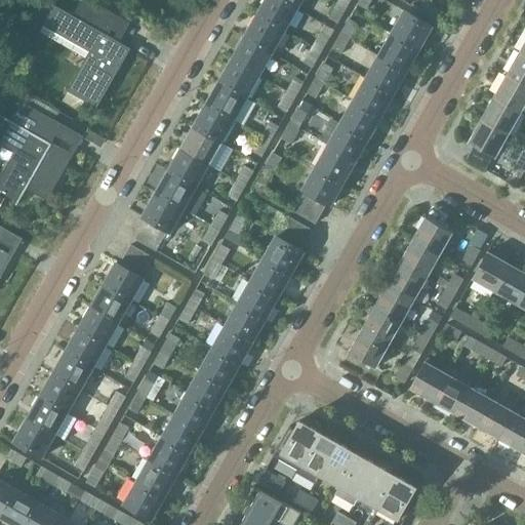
[(89,52),(67,91),(96,109),(142,30),(89,0),(82,0),(73,16),(54,5),(42,26),(89,52)]
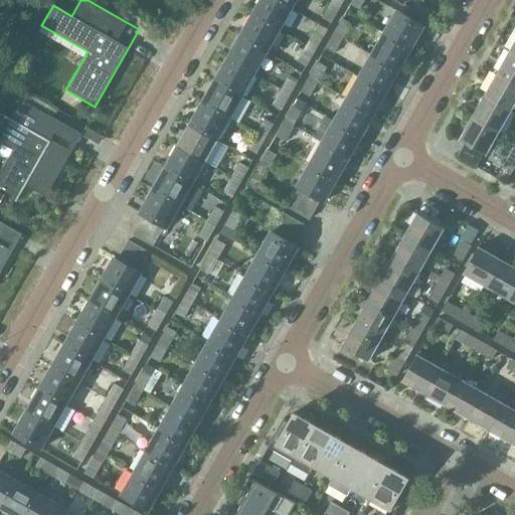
[(292,9),(275,0),(261,0),(252,16),(280,31),(292,9)]
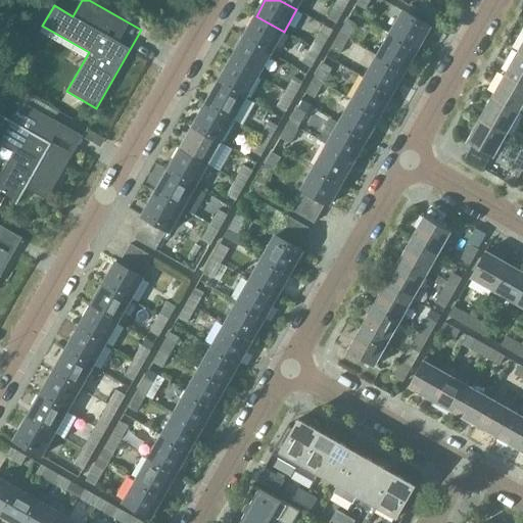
[(301,0),(279,0),(296,9),(301,0)]
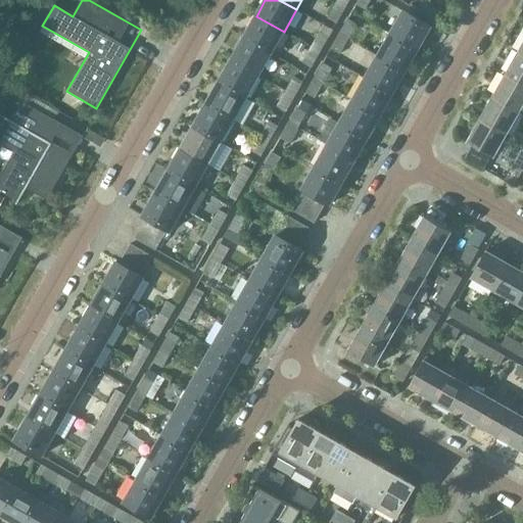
[(346,9),(351,0),(338,0),(337,3),(346,9)]
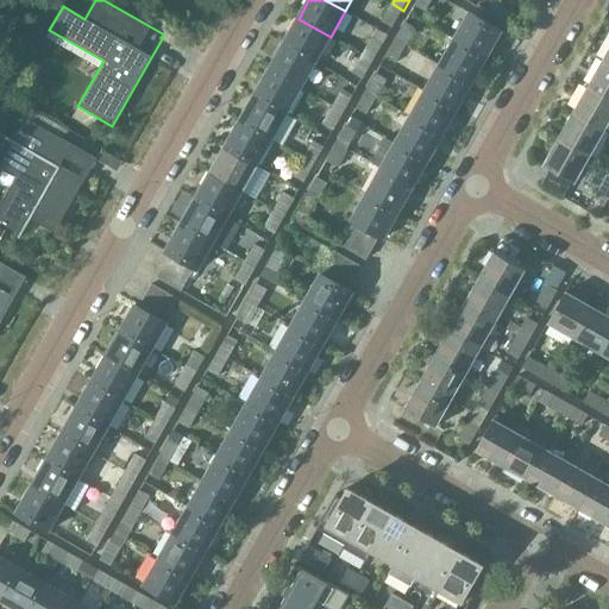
[(433,0),(419,0),(416,6),(427,12),(433,0)]
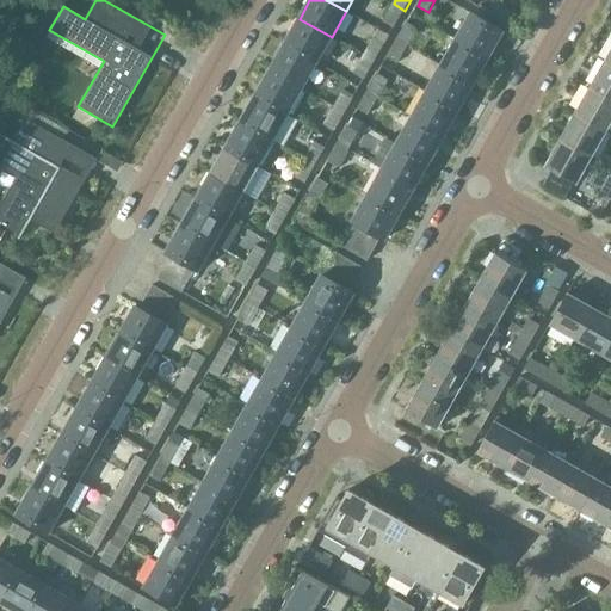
[(506,24),(512,13),(493,2),(487,13),(506,24)]
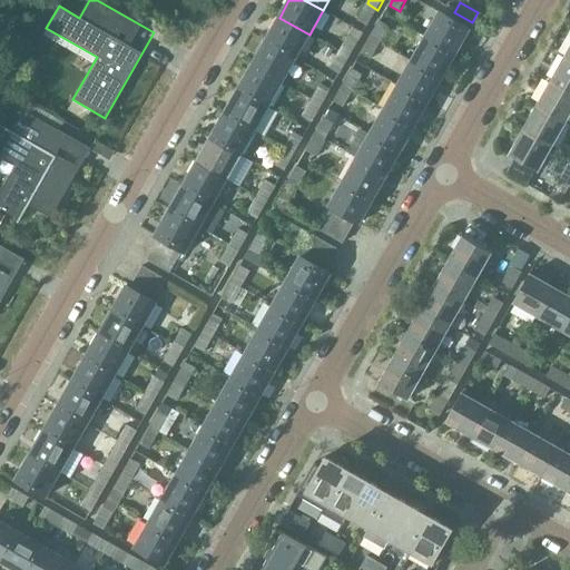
[(425,37),(455,53),(470,29),(440,12),(425,37)]
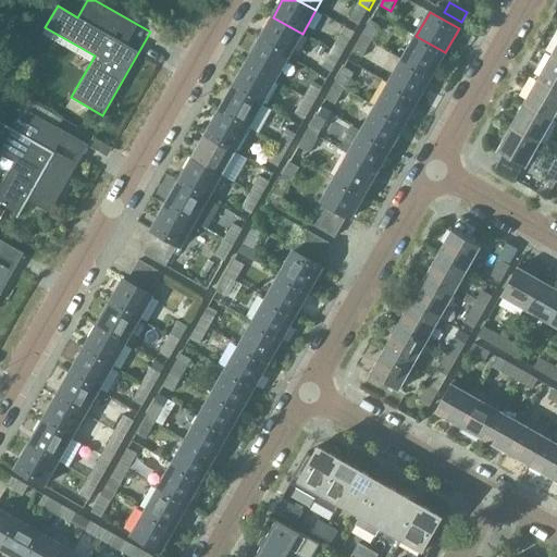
[(347,27),(356,33),(363,19),(355,13),(347,27)]
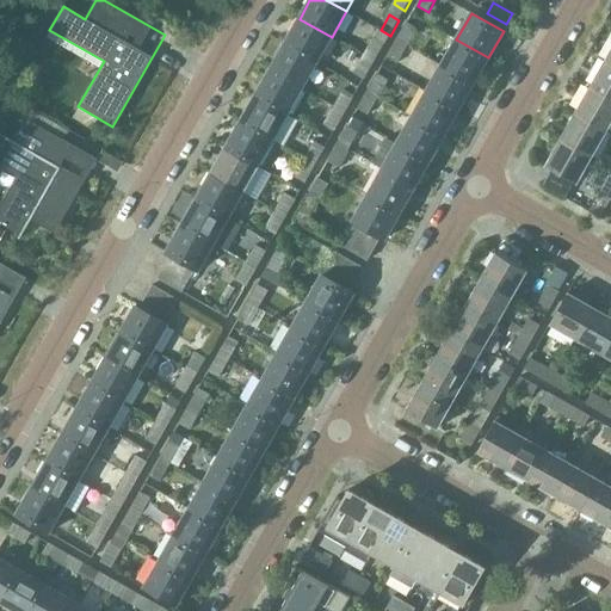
[(284,45),(316,63),(332,37),(300,19),(284,45)]
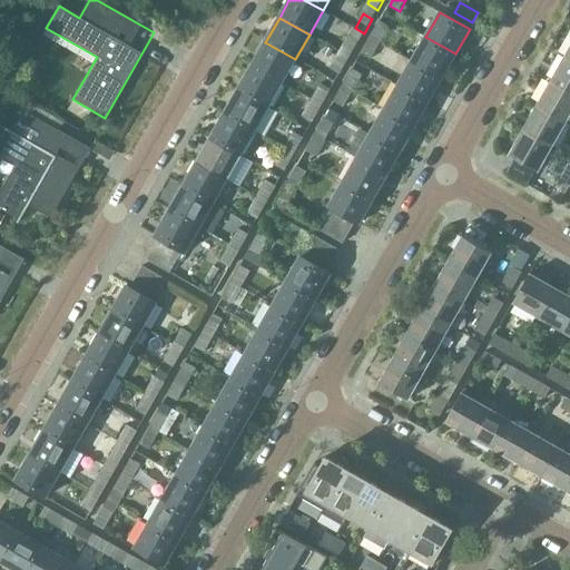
[(391,28),(380,21),(371,38),(381,43),(391,28)]
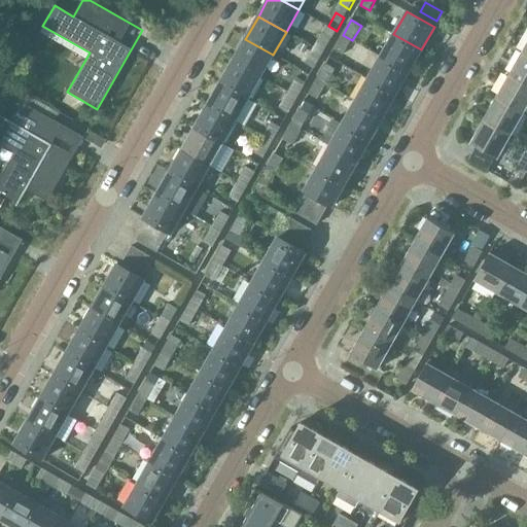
[(319,41),(328,45),(334,35),(326,31),(319,41)]
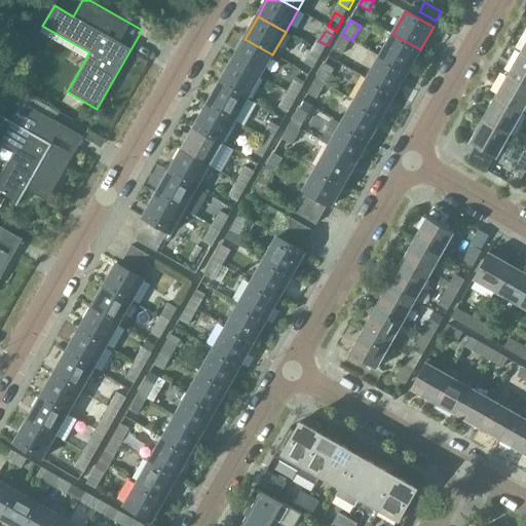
[(380,57),(408,72),(420,49),(392,34),(380,57)]
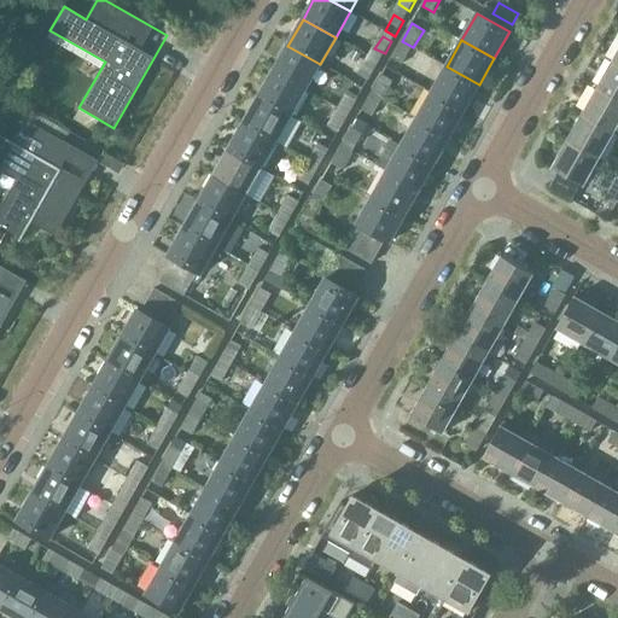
[(413,47),(402,41),(392,58),(403,65),(413,47)]
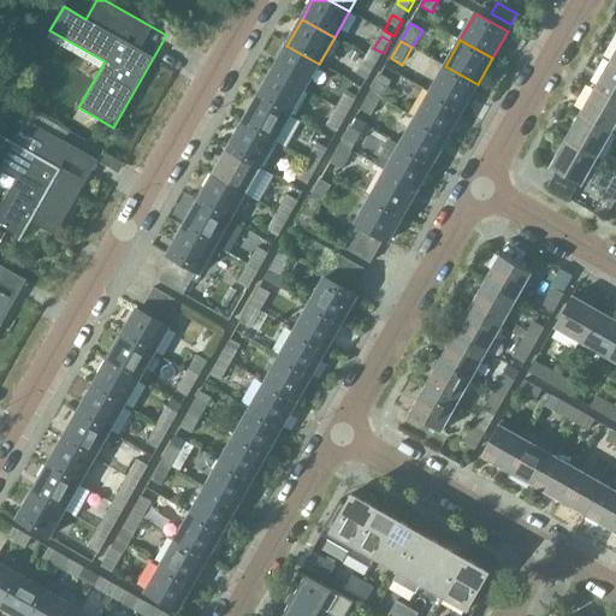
[(286,46),(272,71),(304,90),(319,64),(286,46)]
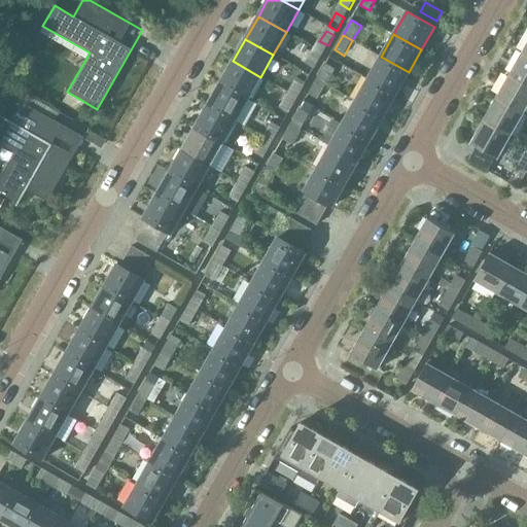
[(324,54),(314,48),(306,64),(315,69),(324,54)]
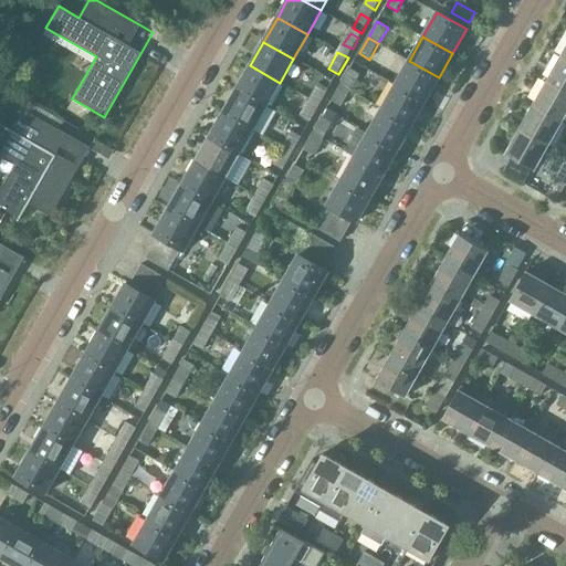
[(565,60),(561,56),(546,81),(565,92),(565,60)]
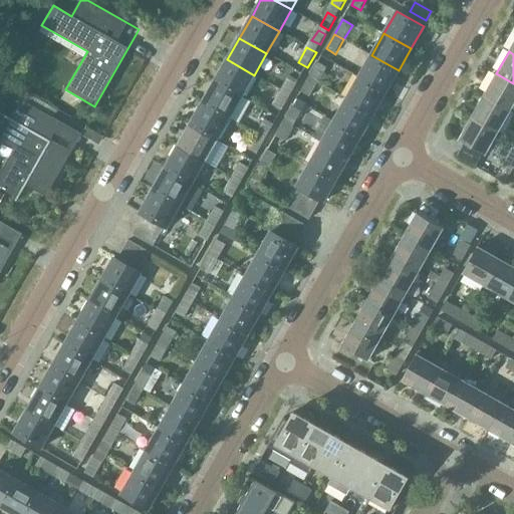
[(359,77),(386,92),(399,70),(371,55),(359,77)]
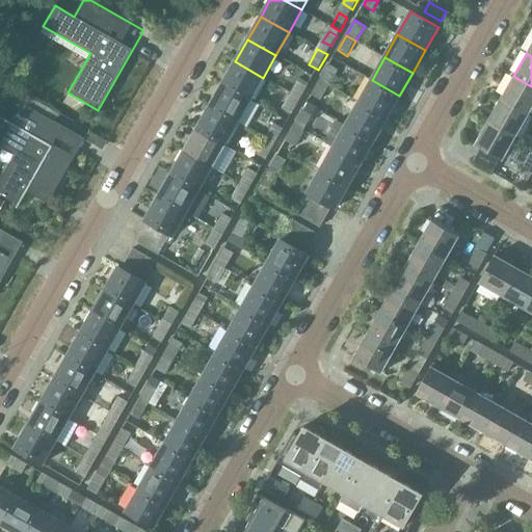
[(235,61),(222,84),(250,100),(263,78),(235,61)]
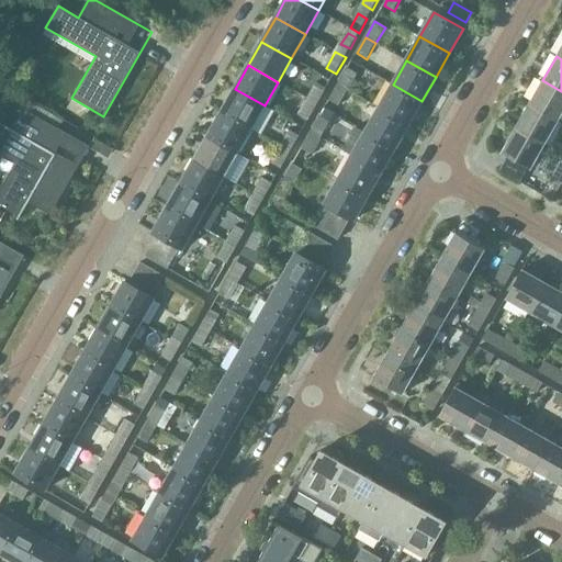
[(358,75),(348,69),(339,86),(349,91),(358,75)]
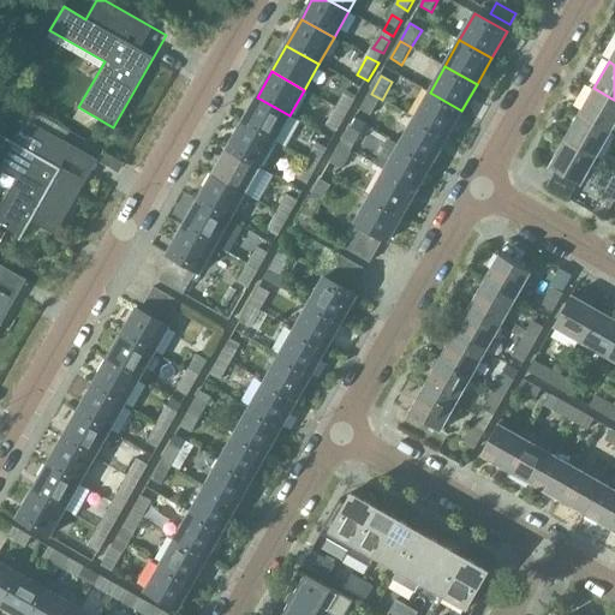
[(614,100),(593,88),(579,114),(611,132),(614,125),(614,100)]
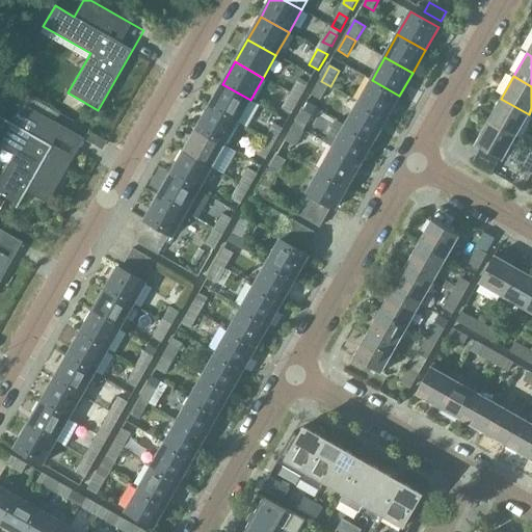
[(310,84),(300,79),(292,95),(301,100),(310,84)]
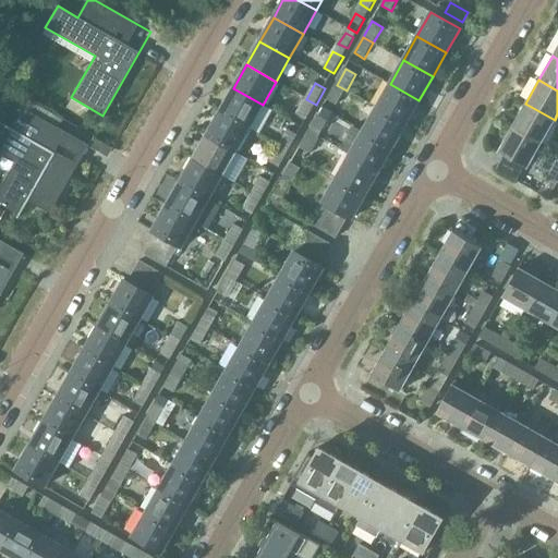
[(376,107),(405,124),(419,100),(390,84),(376,107)]
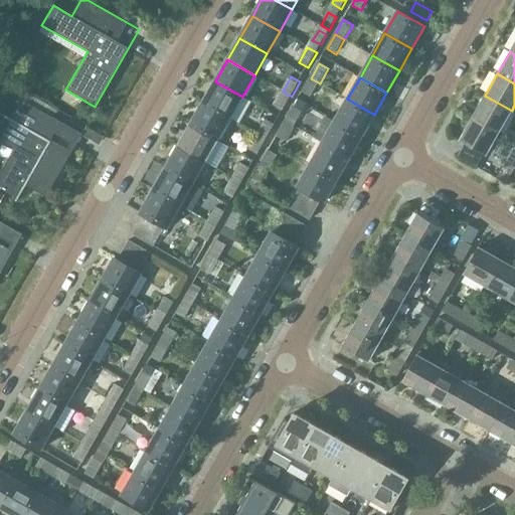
[(320,83),(311,78),(303,93),(312,98),(320,83)]
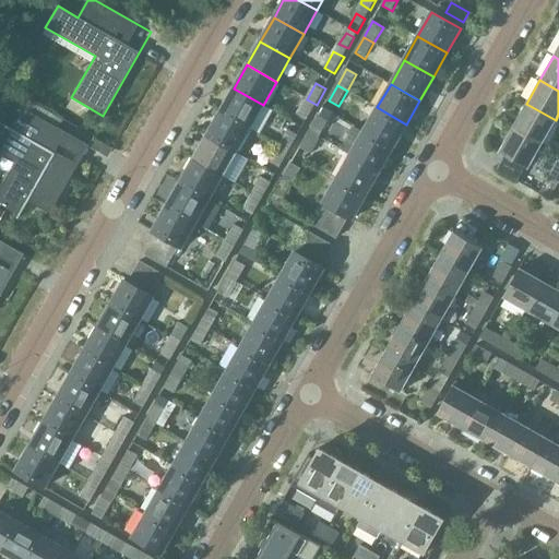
[(234,88),(219,113),(249,129),(263,105),(234,88)]
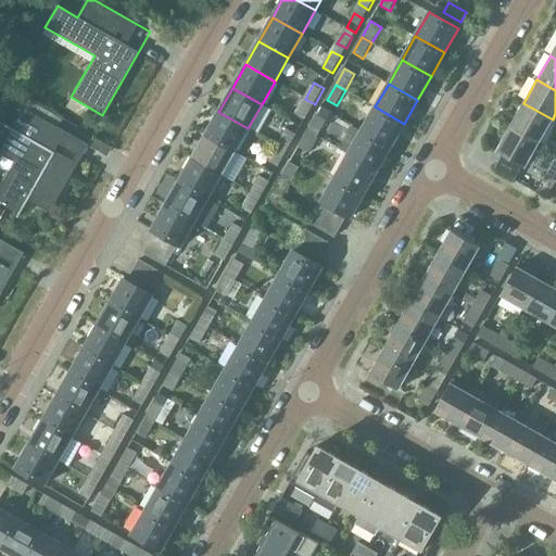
[(315,104),(305,99),(297,114),(306,119),(315,104)]
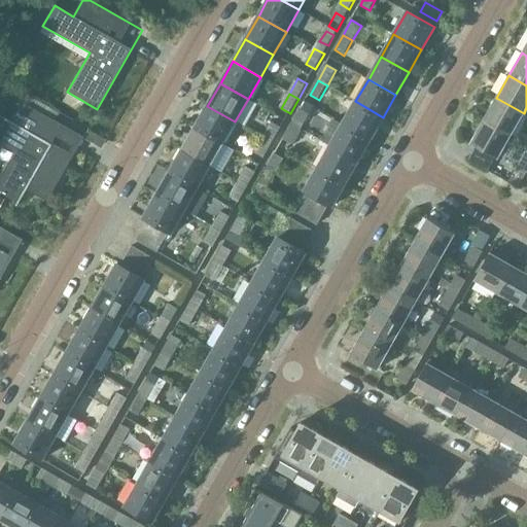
[(524,113),(496,98),(484,120),(512,136),(524,113)]
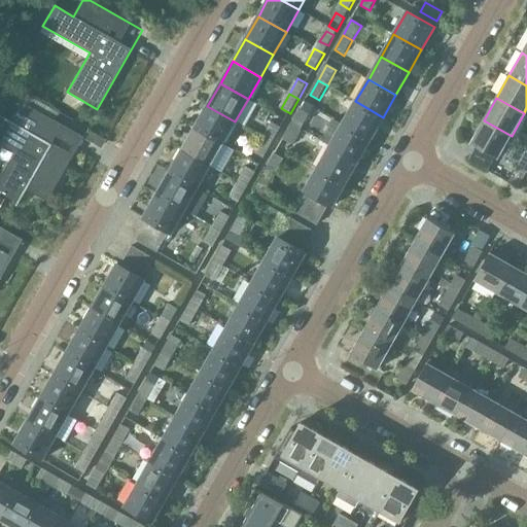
[(383,117),(355,101),(343,124),(371,139),(383,117)]
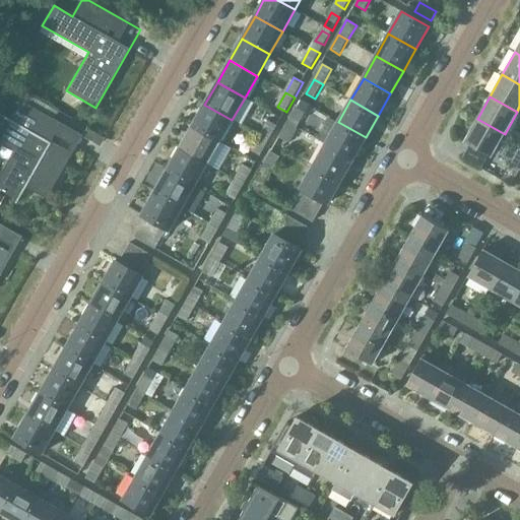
[(10,120),(0,113),(0,141),(15,150),(0,176),(0,190),(18,201),(26,187),(47,199),(82,135),(21,101),(10,120)]
